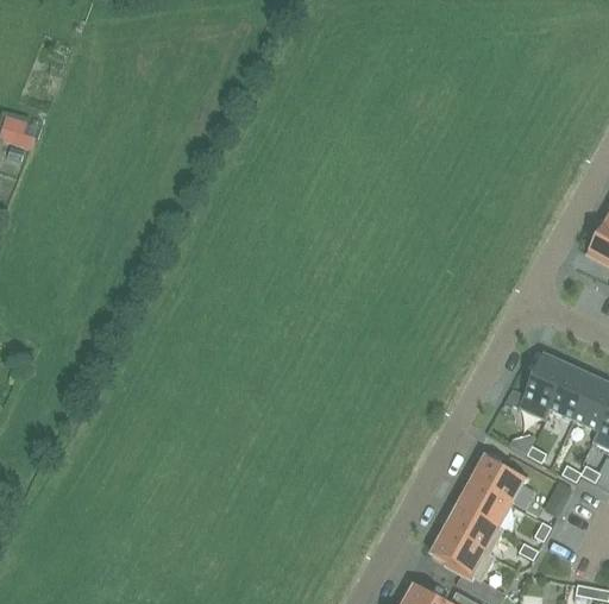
[(6,127),(2,126),(0,134),(0,137),(32,148),(36,137),(24,132),(6,127)]
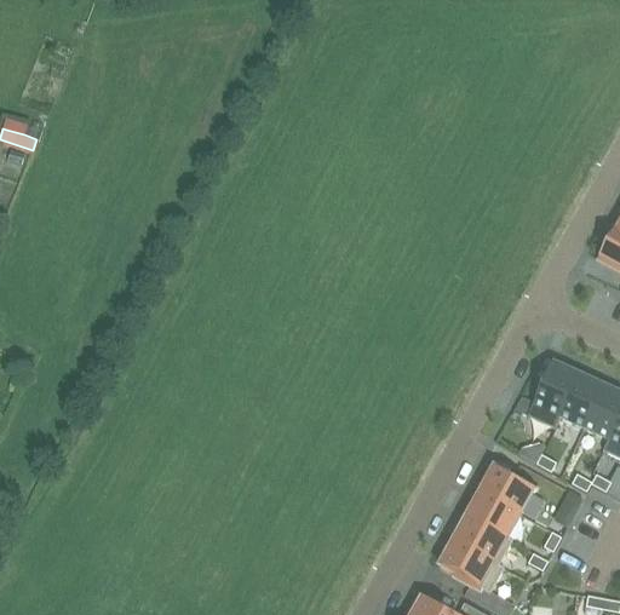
[(619,234),(615,233),(601,257),(619,268),(619,234)]
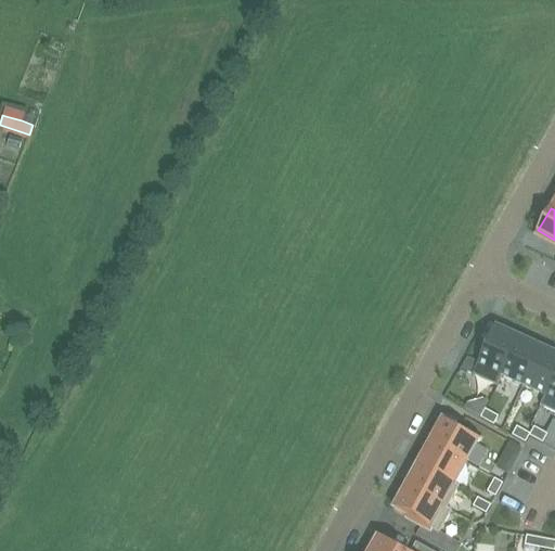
[(516,337),(492,327),(477,359),(472,371),(495,382),(500,372),(516,337)]
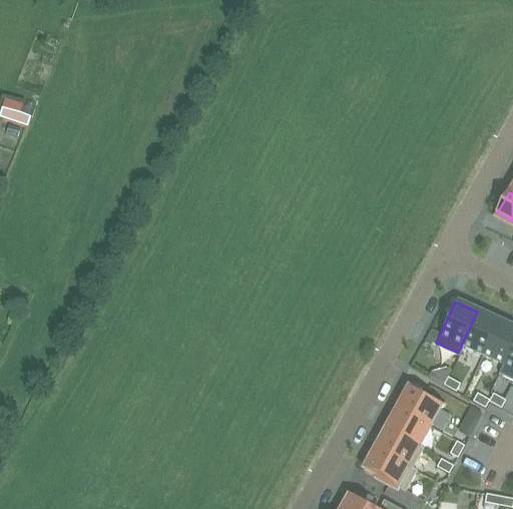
[(462,344),(483,354),(498,321),(477,312),(462,344)]
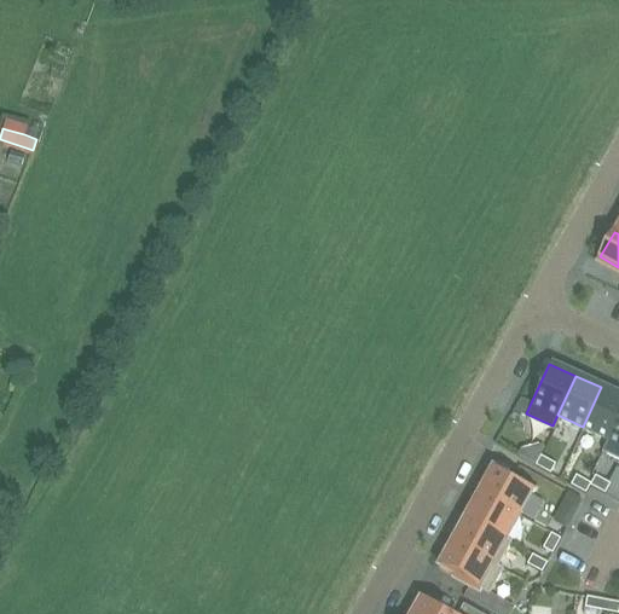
[(618,412),(618,395),(601,387),(583,427),(608,438),(618,412)]
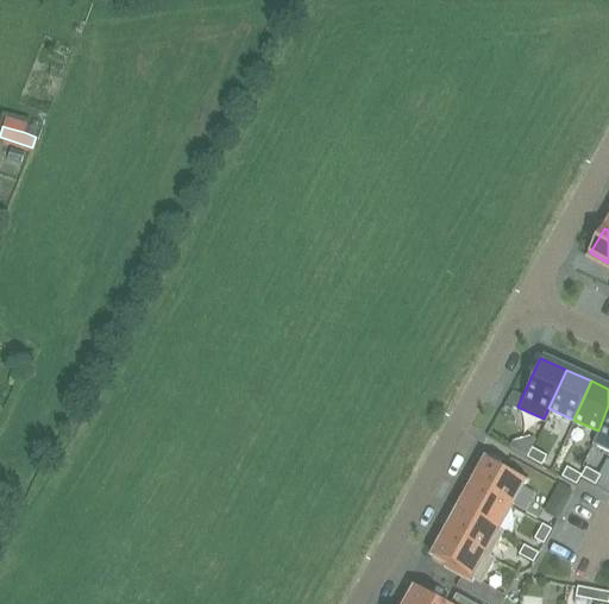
[(513,388),(506,401),(518,407),(523,394),(513,388)]
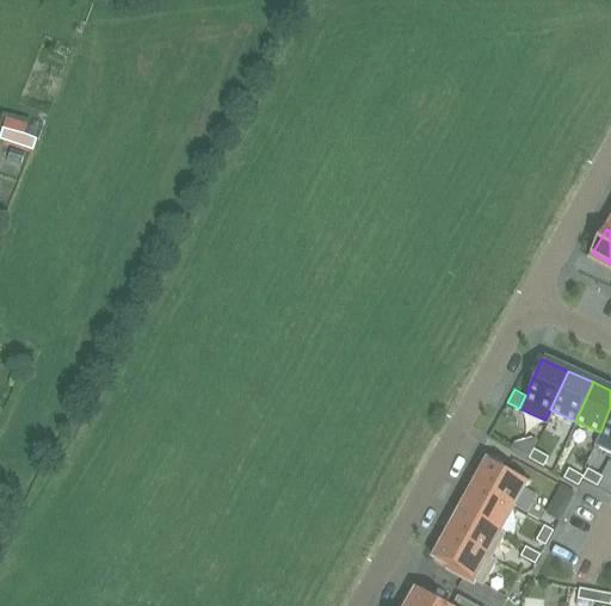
[(610,407),(600,432),(596,443),(610,450),(610,407)]
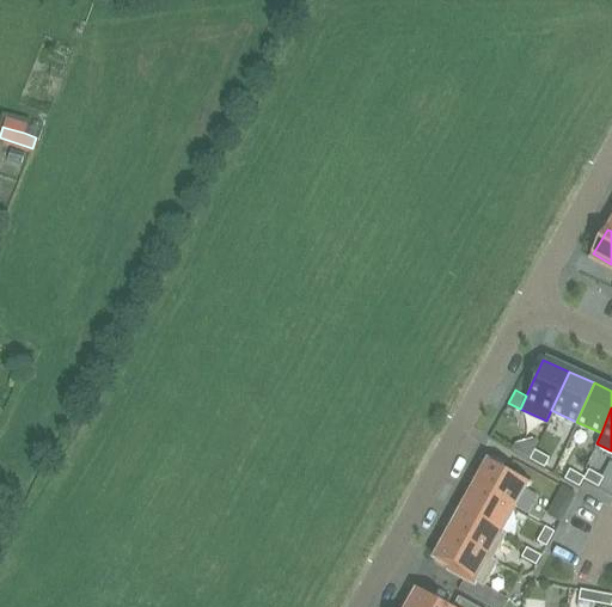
[(544,465),(549,455),(534,447),(530,457),(544,465)]
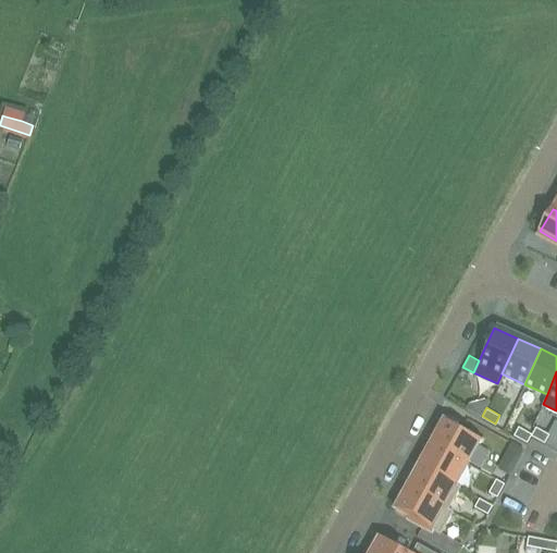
[(556,419),(555,418),(547,431),(548,432),(544,441),(556,447),(556,419)]
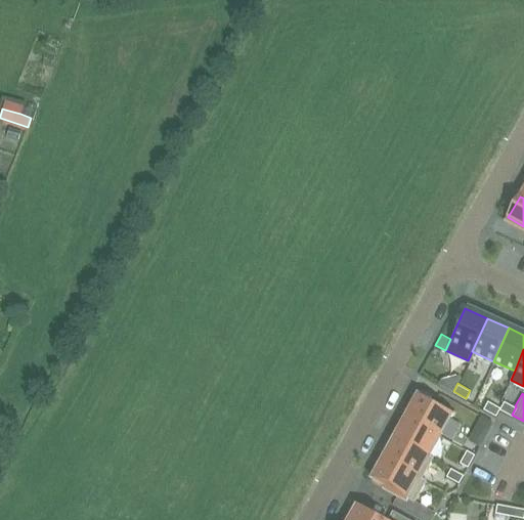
[(405,415),(439,434),(451,413),(418,394),(405,415)]
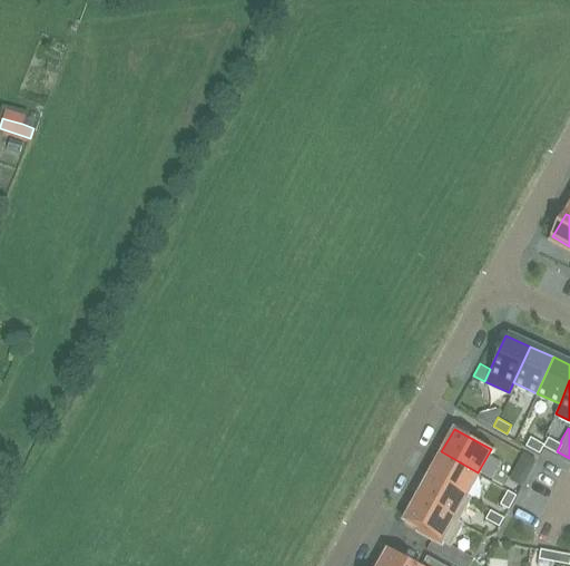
[(543,443),(543,442),(530,435),(526,443),(539,451),(543,443)]
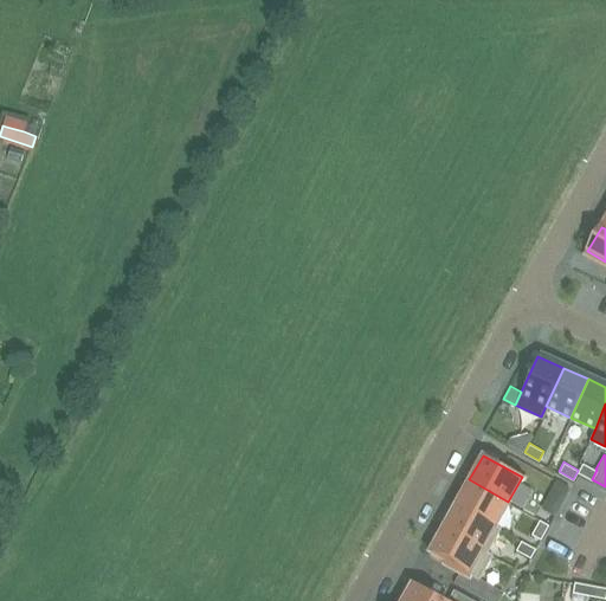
[(592,479),(597,470),(582,463),(578,470),(578,471),(592,479)]
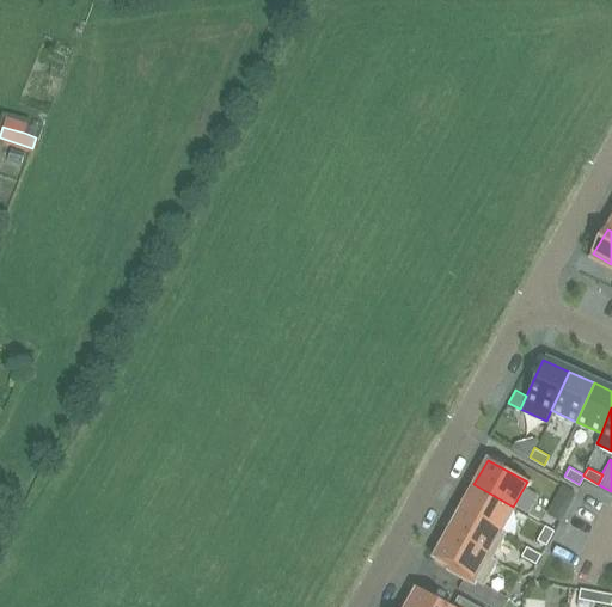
[(568,502),(575,490),(562,483),(556,495),(568,502)]
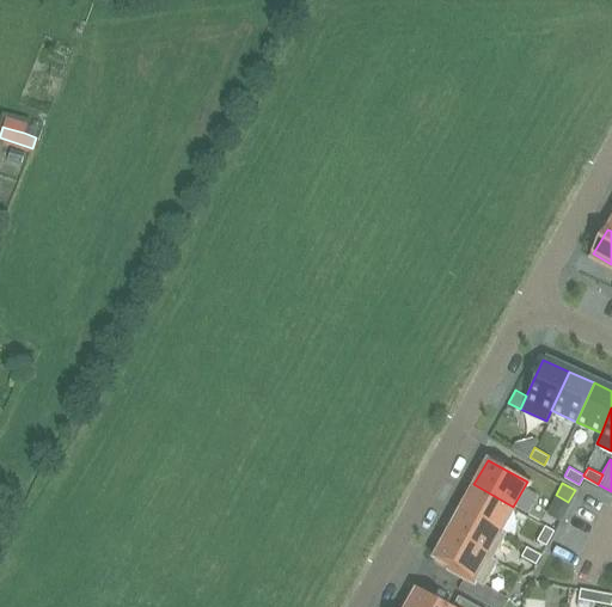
[(513,507),(473,484),(460,508),(500,531),(513,507)]
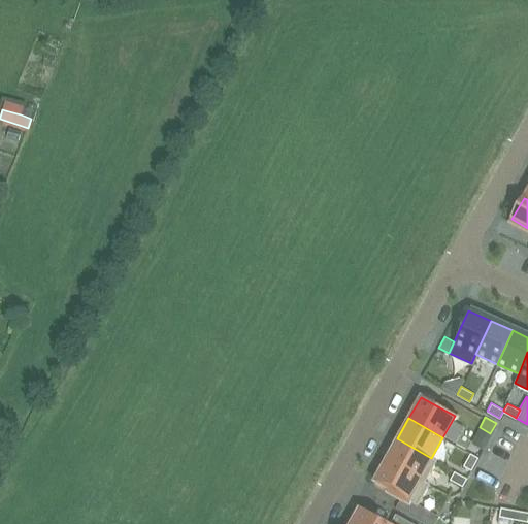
[(431,458),(397,438),(386,459),(420,479),(431,458)]
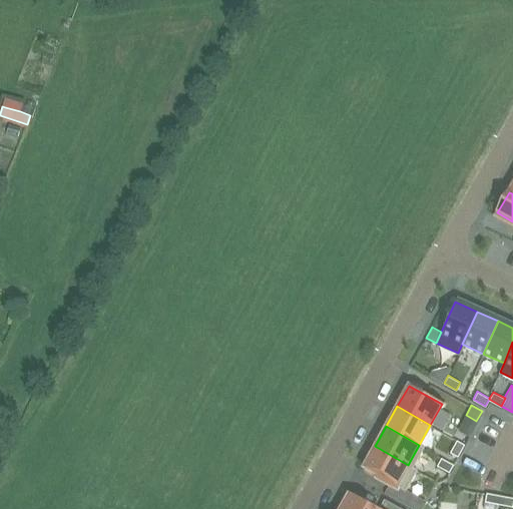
[(456,439),(450,452),(458,456),(464,444),(456,439)]
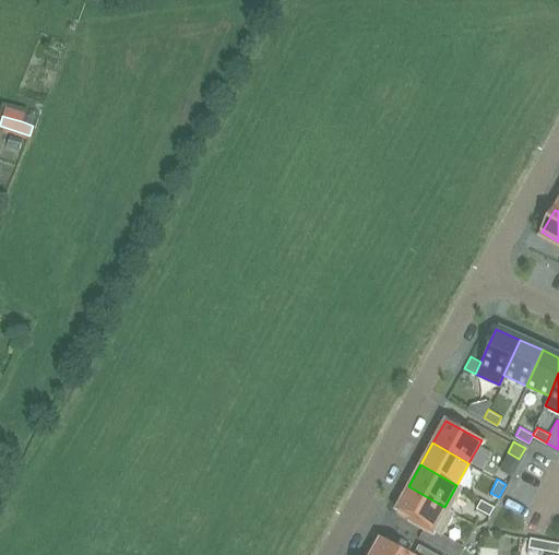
[(450,508),(450,509),(444,507),(408,486),(396,509),(426,527),(441,534),(454,511),(450,508)]
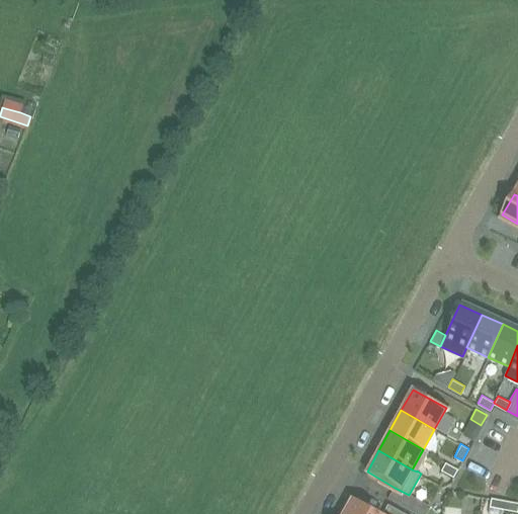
[(445,461),(441,469),(453,477),(457,468),(445,461)]
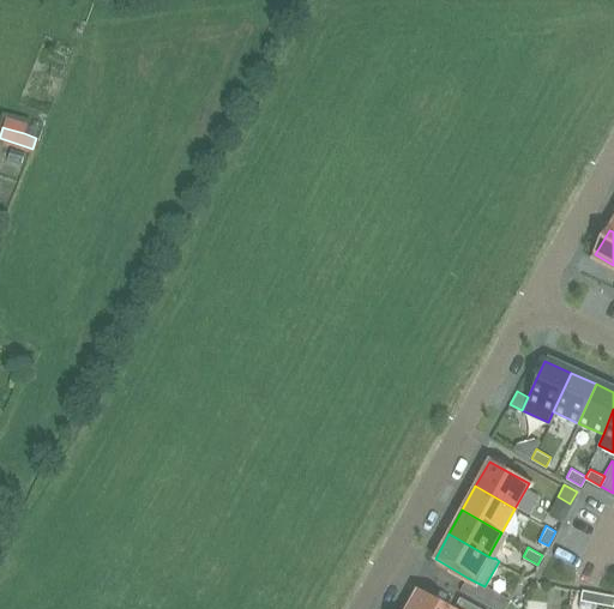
[(582,589),(581,600),(596,602),(599,592),(582,589)]
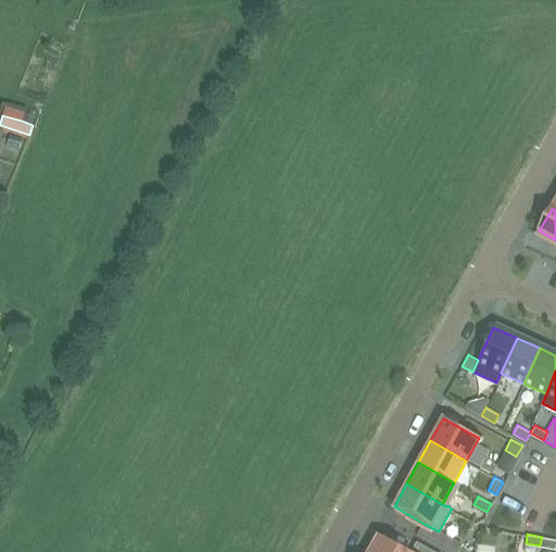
[(368,551),(437,551),(416,540),(409,551),(408,551),(378,535),(368,551)]
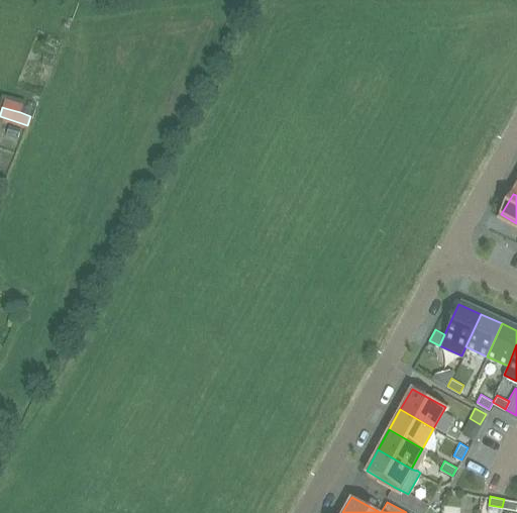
[(516,510),(516,503),(516,500),(504,499),(502,507),(516,510)]
